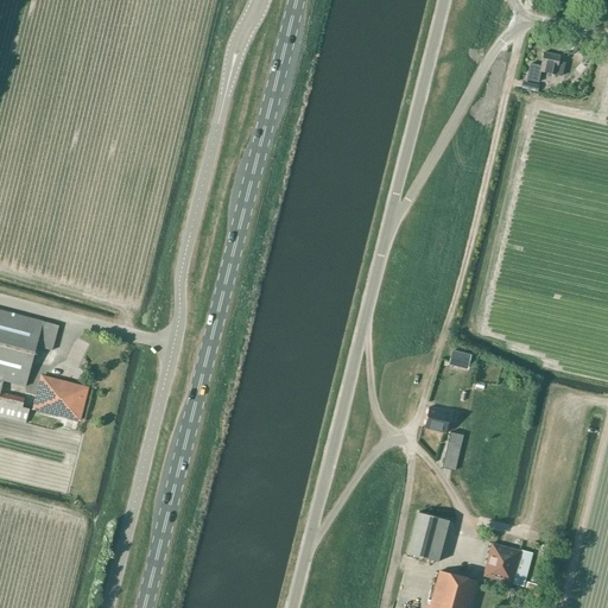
[(558,62),(559,56),(543,52),(540,65),(530,63),(526,81),(538,83),(540,73),(550,75),(550,77),(555,78),(556,76),(562,77),(565,63),(558,62)]
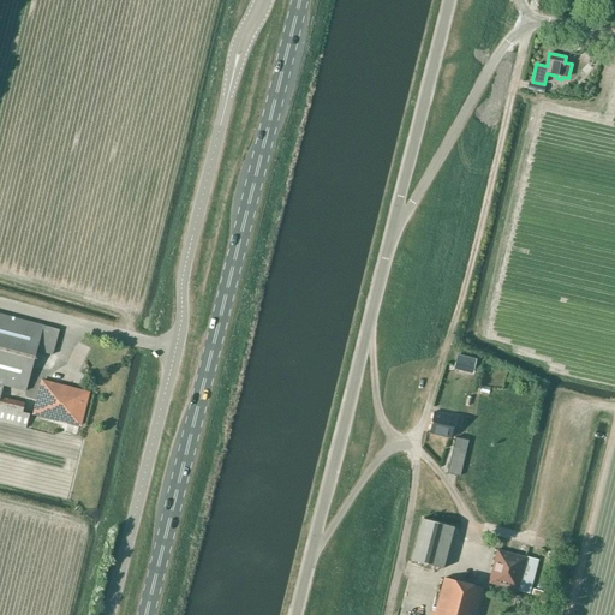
[(37,351),(53,356),(60,329),(0,312),(0,422),(27,429),(29,415),(23,412),(24,407),(25,402),(1,396),(4,386),(25,392),(37,351)]
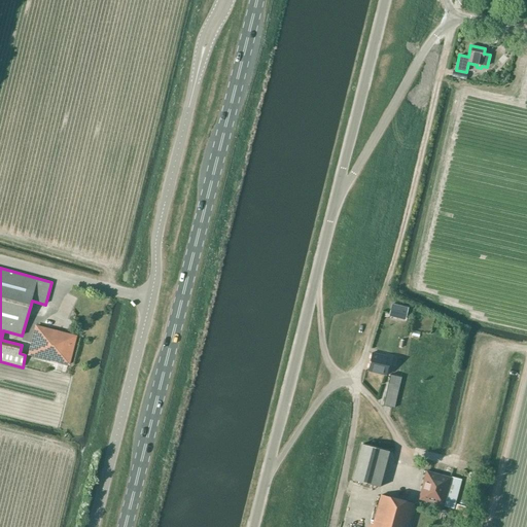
[(405,321),(408,308),(392,304),(389,317),(405,321)]
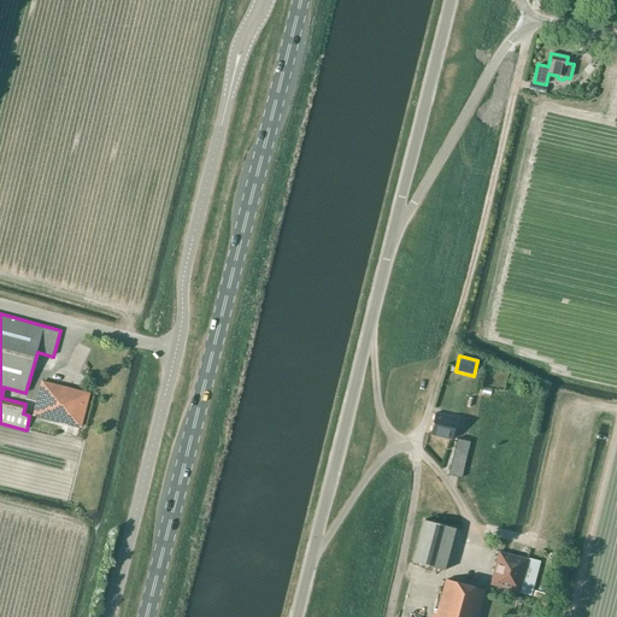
[(41,381),(31,416),(81,428),(90,394),(41,381)]
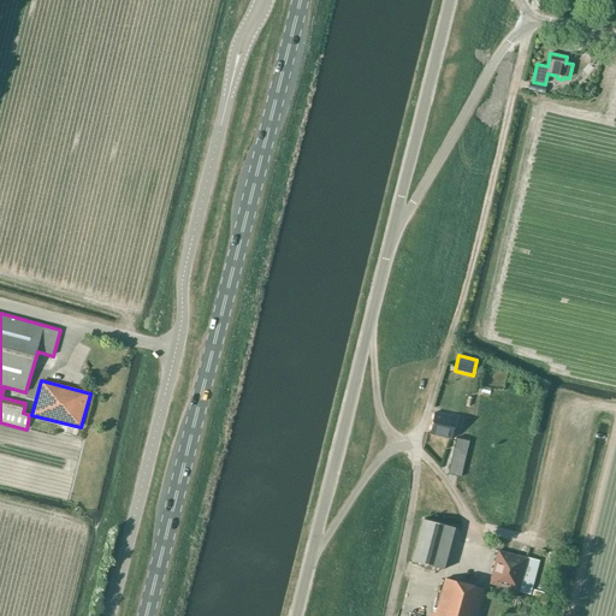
[(450,427),(452,416),(434,413),(430,434),(439,437),(451,440),(454,428),(450,427)]
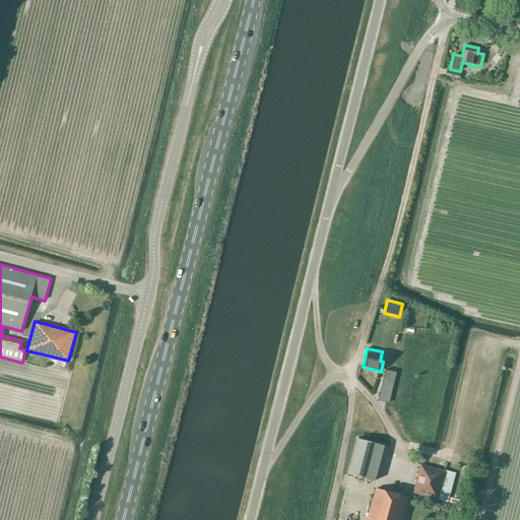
[(379,400),(389,402),(396,373),(385,370),(379,400)]
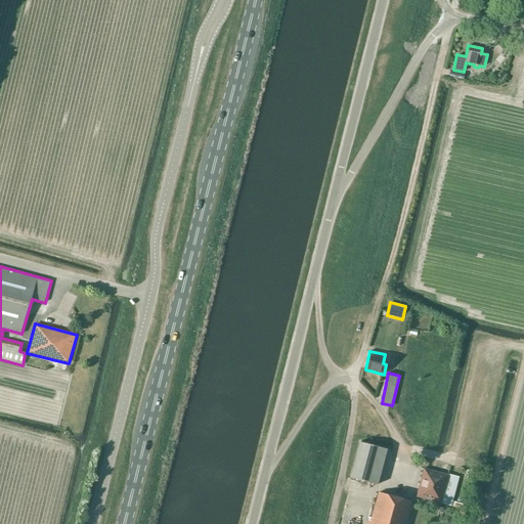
[(378,485),(387,449),(359,442),(350,478),(378,485)]
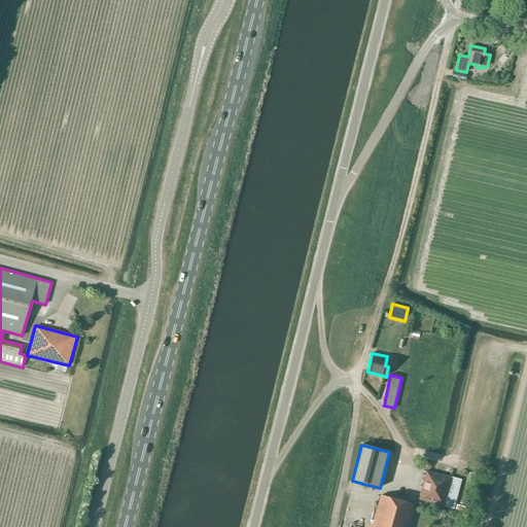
[(454,508),(461,481),(427,471),(425,482),(423,481),(418,499),(454,508)]
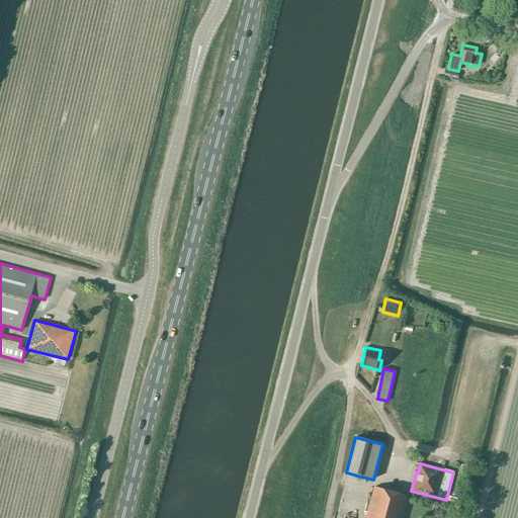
[(402,517),(408,495),(373,487),(364,517),(402,517)]
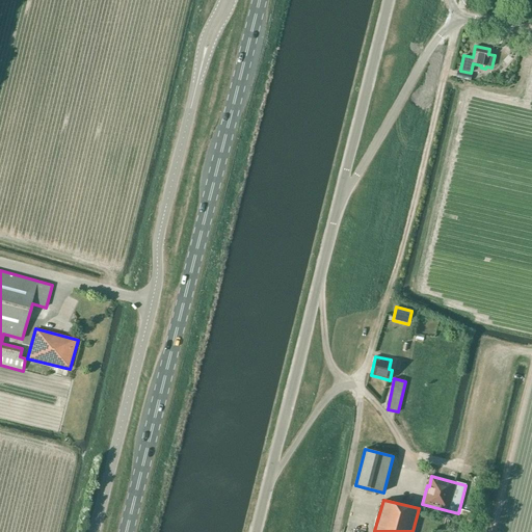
All buildings are outlined.
